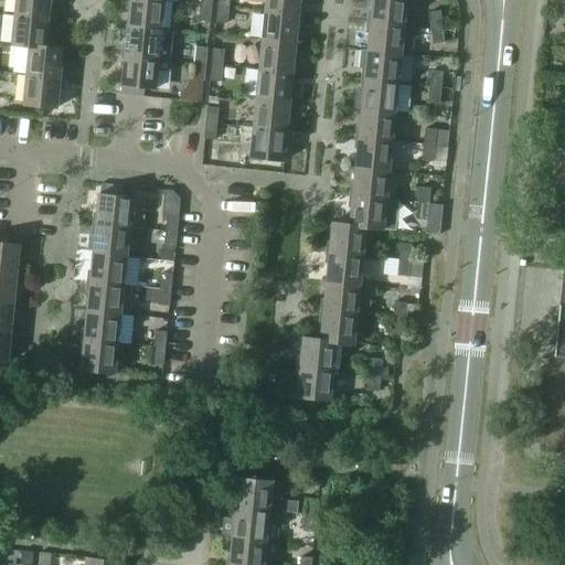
[(16,0),(14,14),(49,18),(51,0),(16,0)]
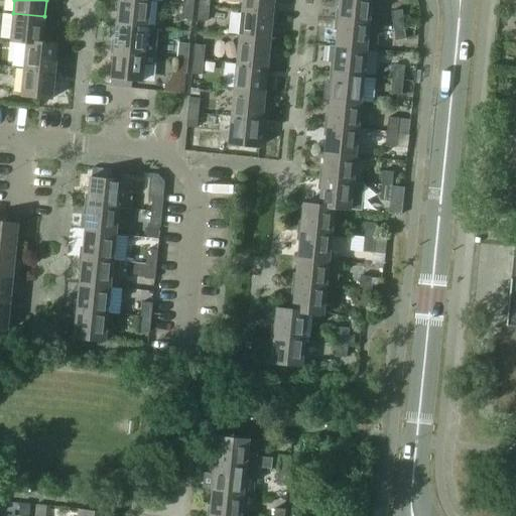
[(146,0),(119,0),(117,24),(148,27),(151,0),(146,0)]
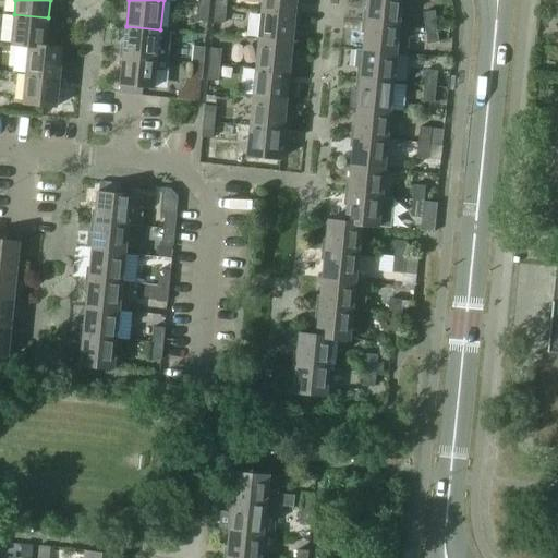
[(263,0),(262,11),(295,14),(296,0),(263,0)]
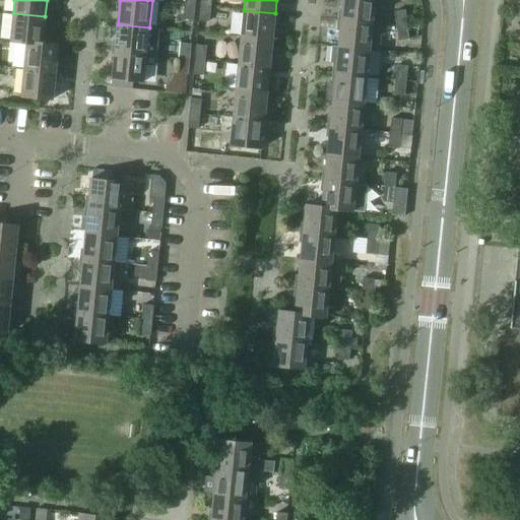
[(342,0),(341,19),(373,22),(375,0),(342,0)]
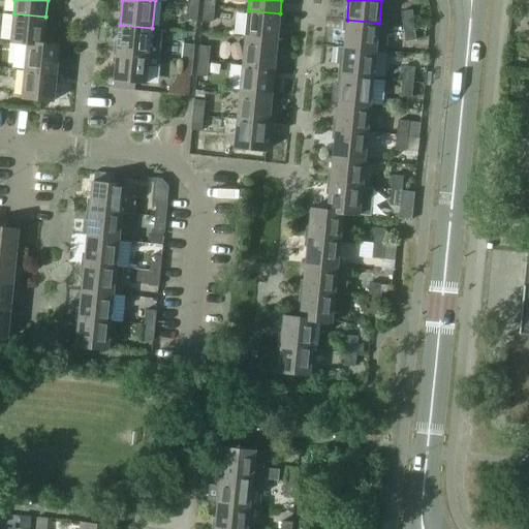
[(198,5),(188,4),(187,19),(197,20),(198,5)]
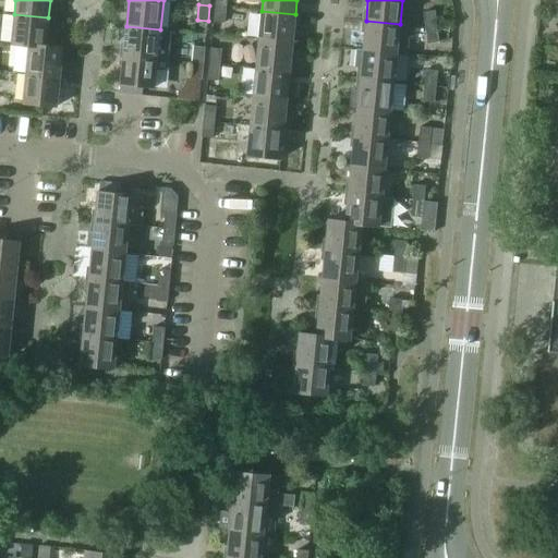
[(227,7),(216,5),(214,22),(225,23),(227,7)]
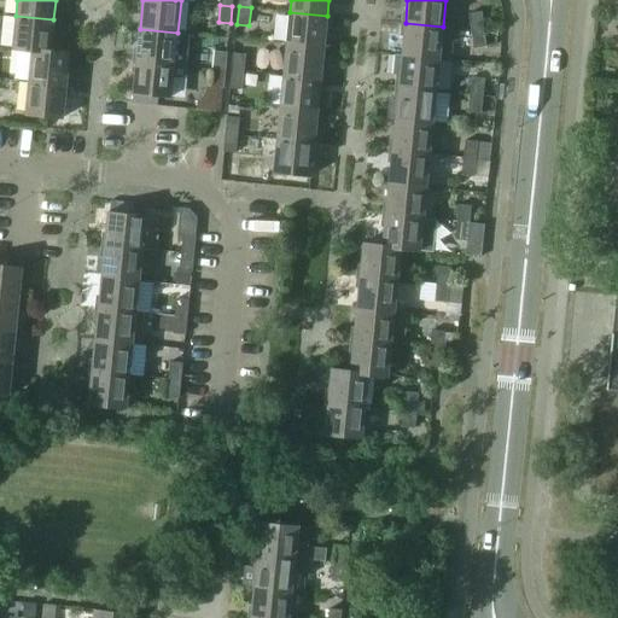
[(290,12),(286,44),(325,47),(327,16),(290,12)]
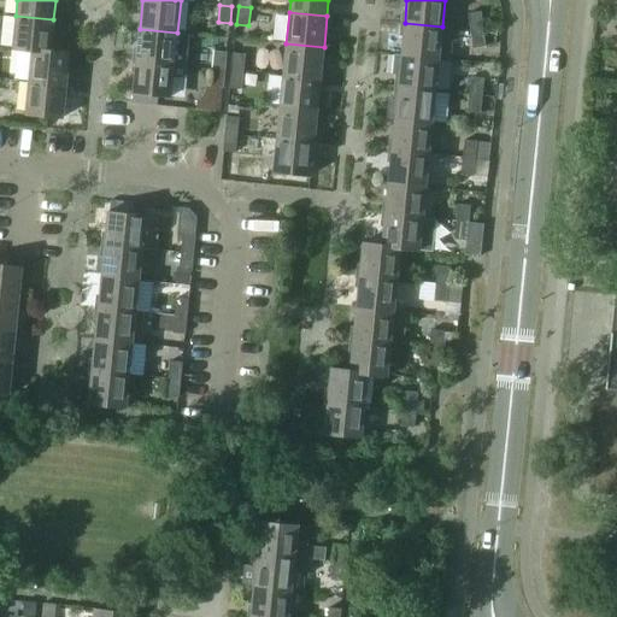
[(469,13),(471,30),(483,29),(481,12),(469,13)]
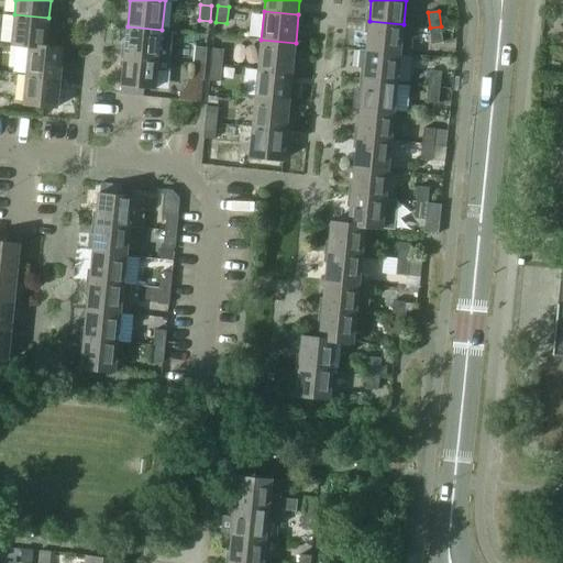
[(12,43),(12,44),(30,46),(30,45),(46,46),(46,45),(53,46),(55,30),(47,29),(48,18),(14,14),(12,43)]
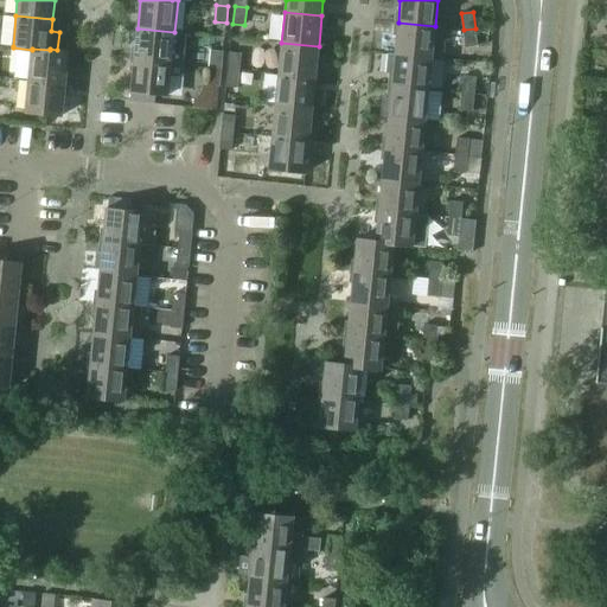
[(398,23),(395,53),(432,58),(443,59),(446,27),(435,26),(398,23)]
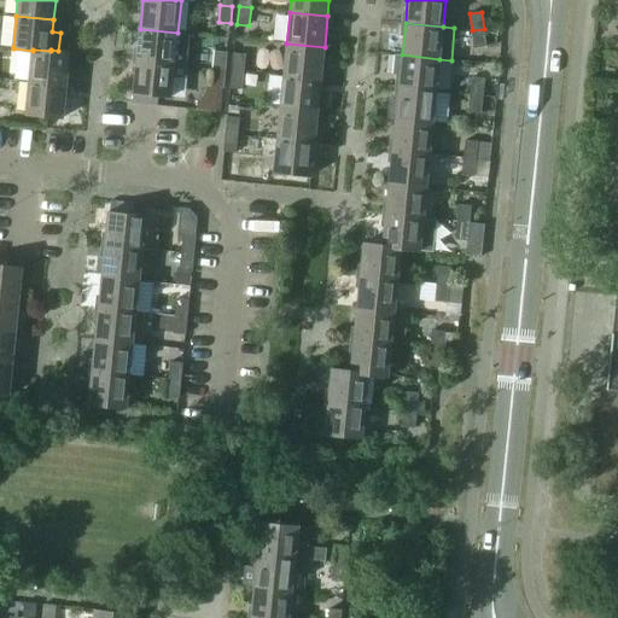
[(178,33),(140,29),(136,60),(174,64),(186,65),(190,34),(178,33)]
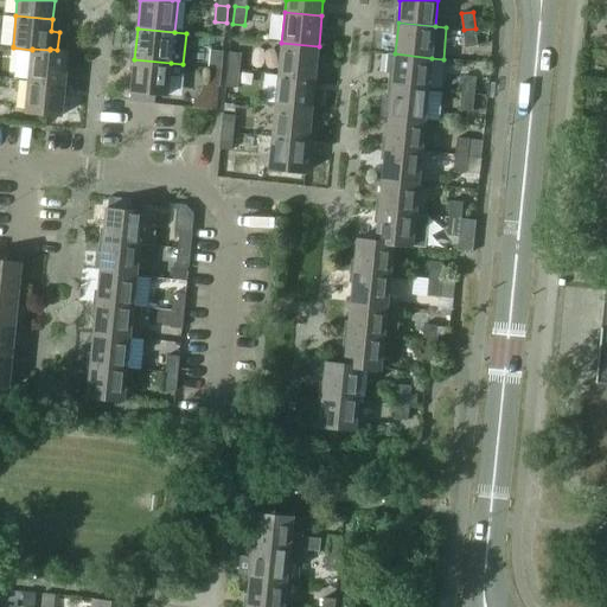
[(475,29),(464,30),(466,46),(478,45),(475,29)]
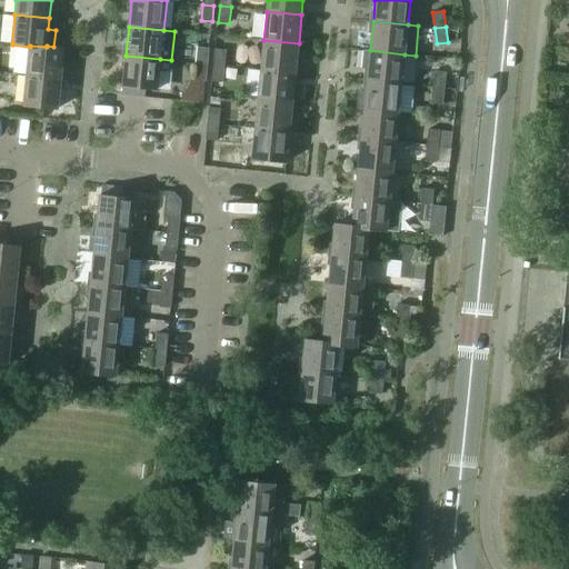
[(263,40),(261,69),(296,73),(299,43),(263,40)]
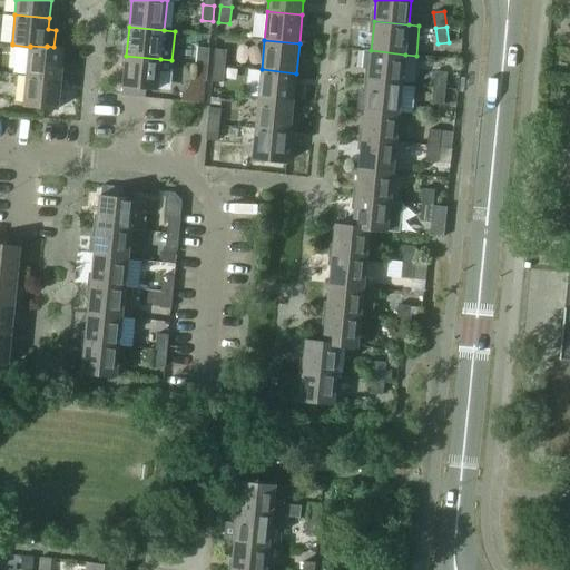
[(30,47),(27,75),(61,78),(65,48),(53,47),(47,46),(47,47),(30,46),(30,47)]
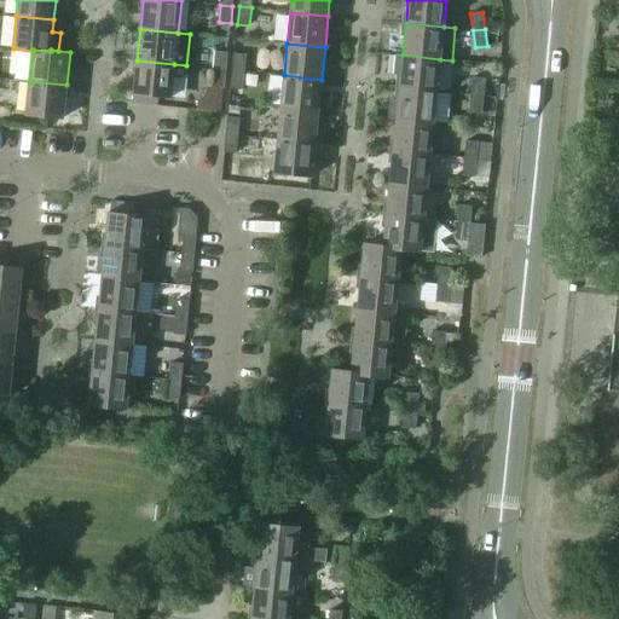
[(215,51),(214,69),(226,70),(227,52),(215,51)]
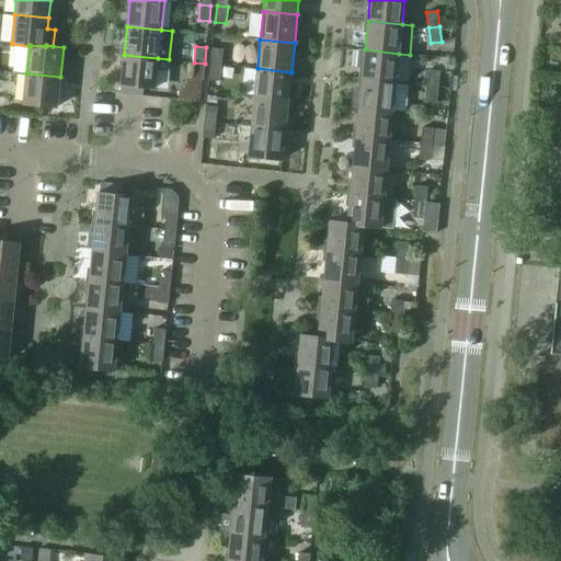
[(213,48),(210,64),(221,65),(224,49),(213,48)]
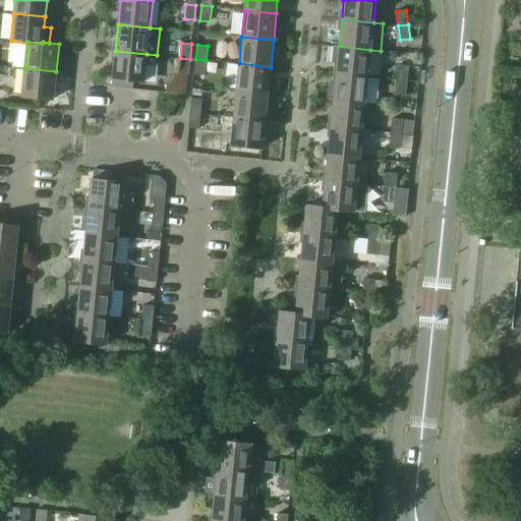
[(333,46),(331,62),(337,63),(336,73),(368,76),(370,50),(339,46),(333,46)]
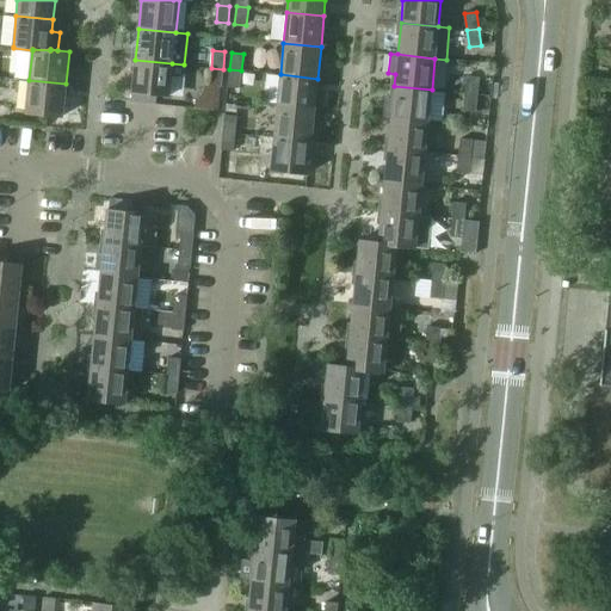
[(131,92),(131,103),(154,105),(156,105),(158,94),(170,96),(172,63),(135,60),(131,92)]
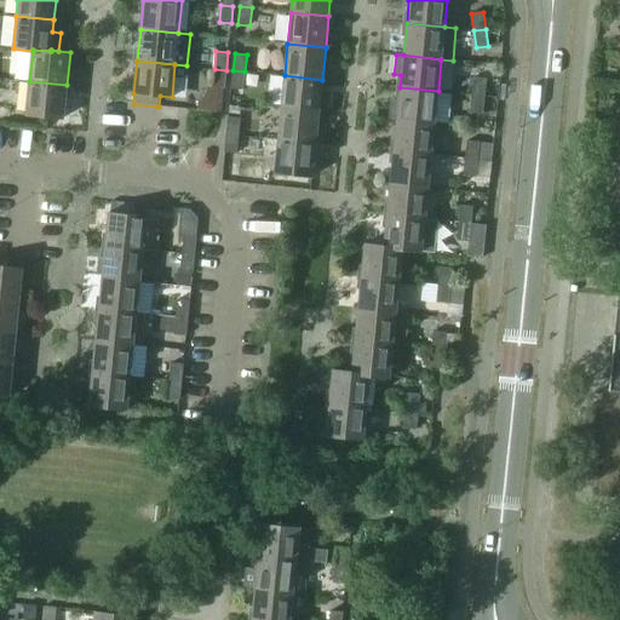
[(227,70),(214,69),(212,86),(224,87),(227,70)]
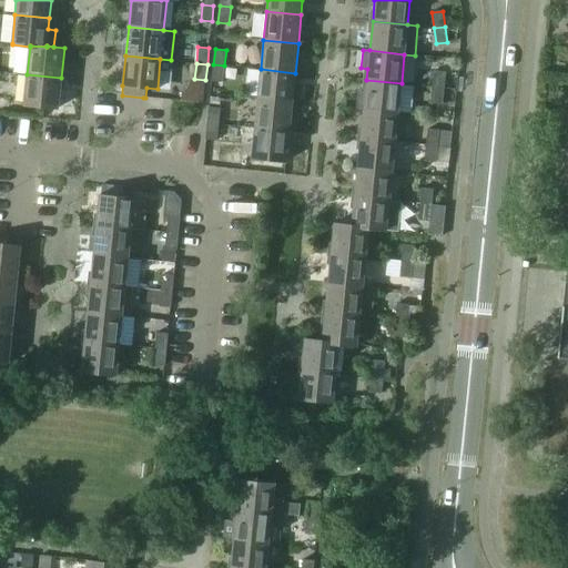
[(224,66),(213,64),(212,81),(223,82),(224,66)]
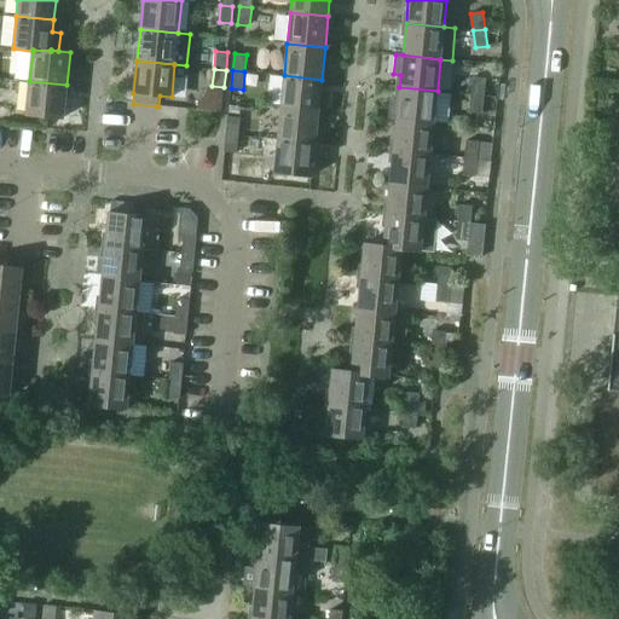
[(284,75),(281,108),(318,111),(325,111),(328,92),(320,91),(322,80),(284,75)]
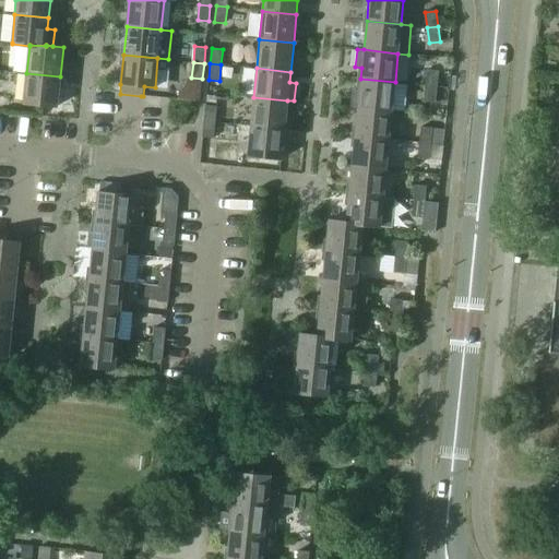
[(427,70),(426,85),(437,86),(438,71),(427,70)]
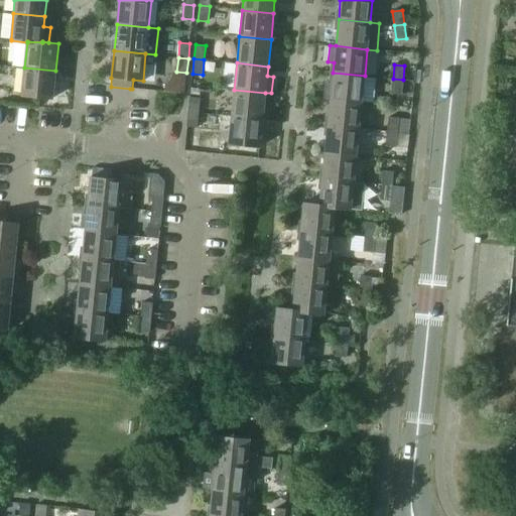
[(55,71),(24,68),(21,95),(52,99),(55,71)]
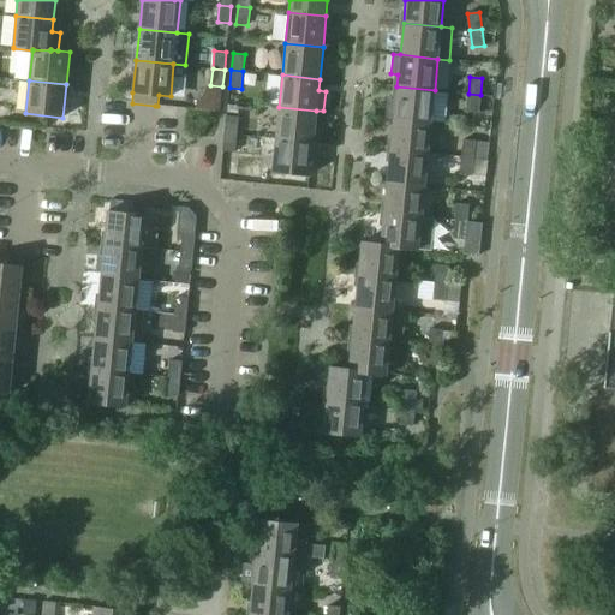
[(394,118),(431,121),(435,90),(396,87),(395,97),(388,97),(387,117),(394,118)]
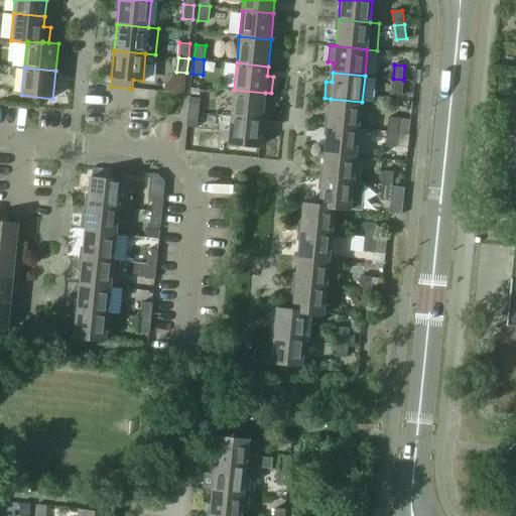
[(403,80),(393,79),(391,94),(401,95),(403,80)]
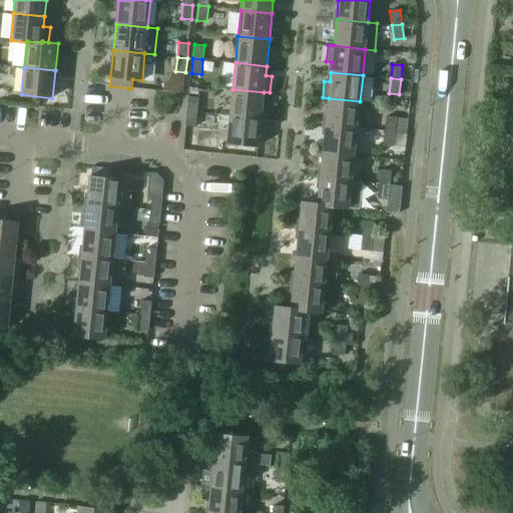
[(232,89),(229,115),(262,118),(264,92),(232,89)]
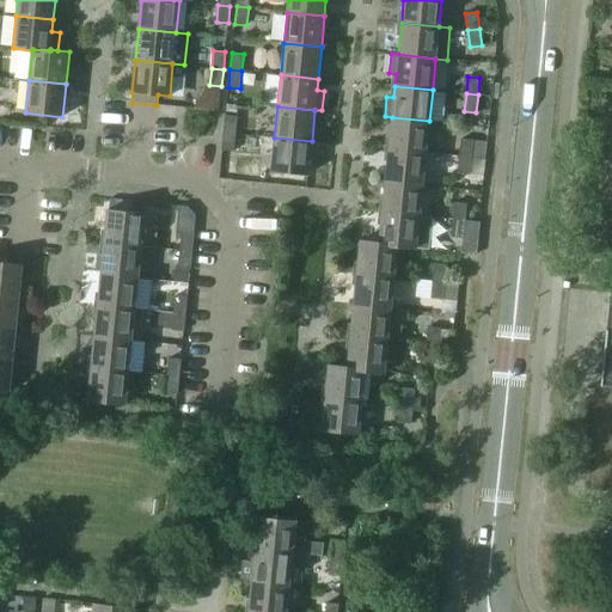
[(225,116),(224,133),(236,134),(237,117),(225,116)]
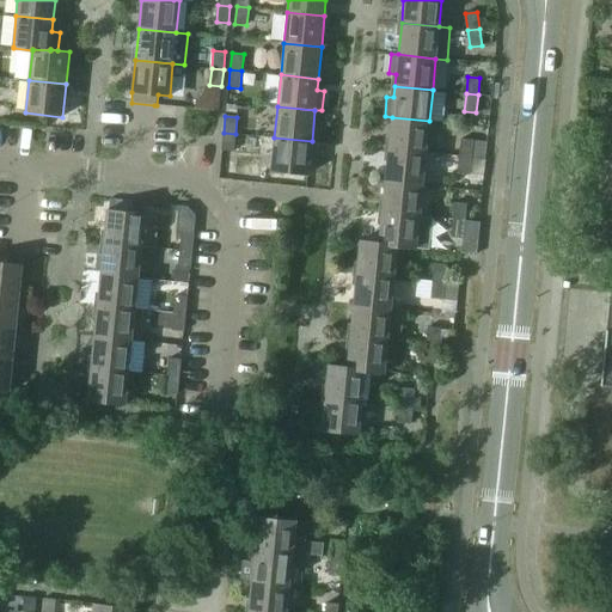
[(392,117),(389,150),(426,153),(429,121),(392,117)]
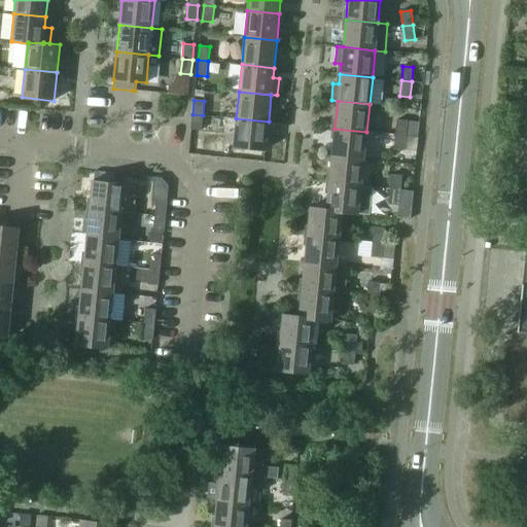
[(203,115),(192,114),(190,129),(202,130),(203,115)]
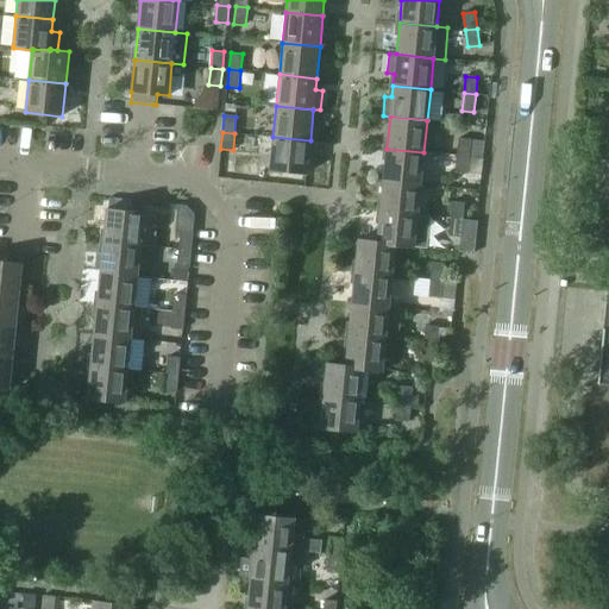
[(311,140),(272,137),(270,169),(307,174),(311,140)]
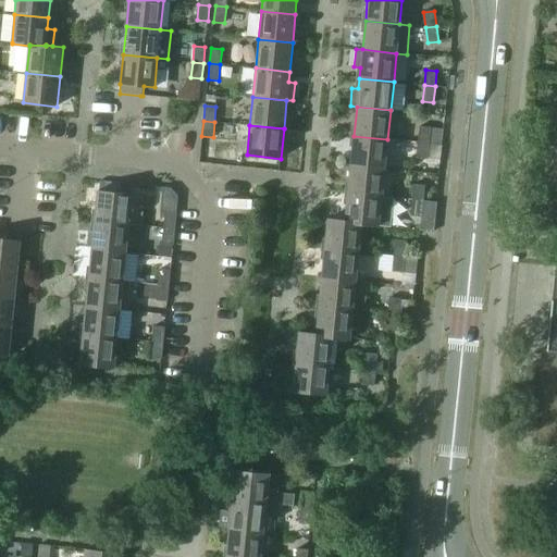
[(420,127),(418,143),(429,144),(431,128),(420,127)]
